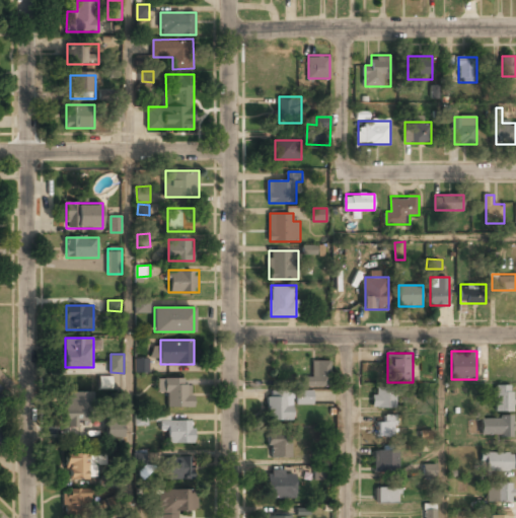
[(137,371),(151,372),(151,358),(137,358),(137,371)]
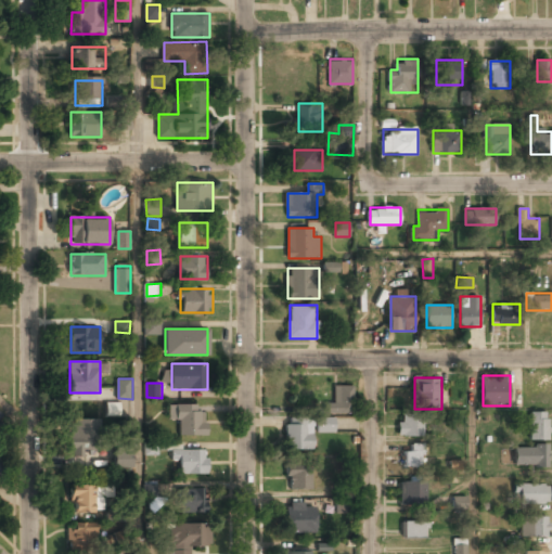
[(326,414),(355,414),(355,386),(335,386),(335,402),(326,402),(326,414)]
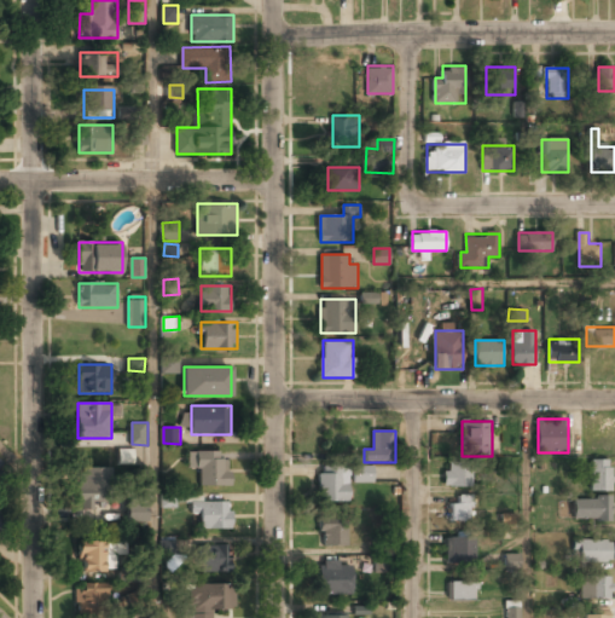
[(120,449),(121,463),(135,463),(135,448),(120,449)]
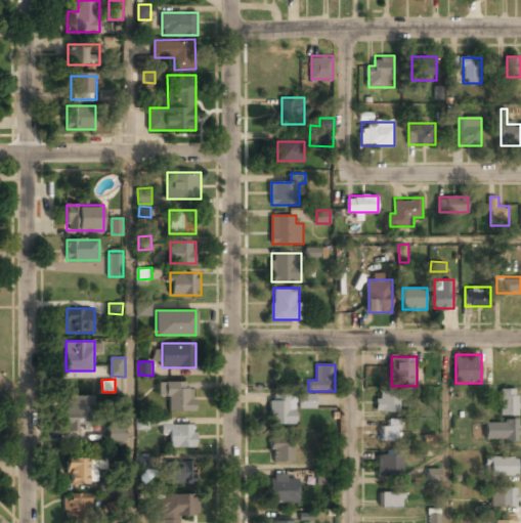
[(170,410),(193,410),(193,382),(162,382),(162,396),(170,396),(170,410)]
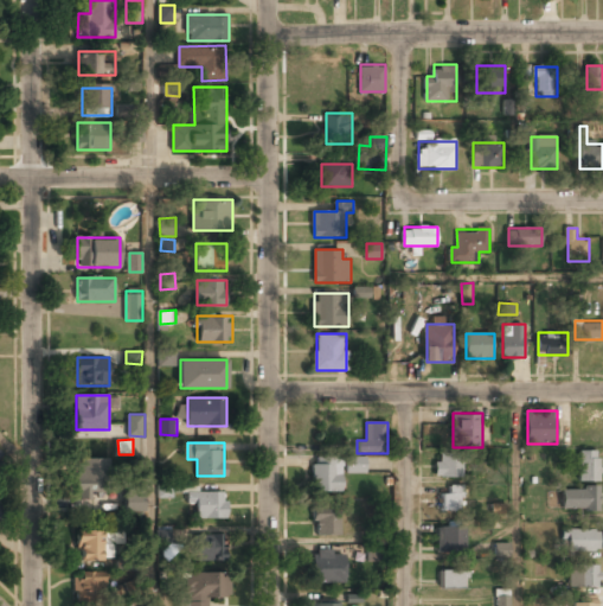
[(581,451),(581,482),(600,482),(600,451),(581,451)]
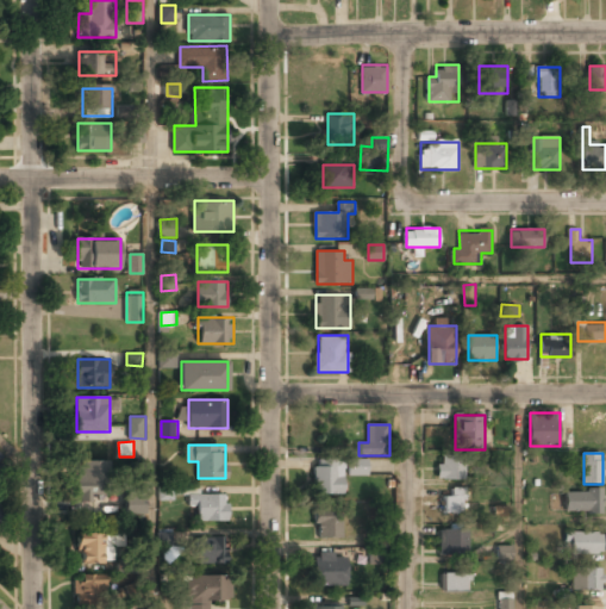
[(369,474),(369,458),(349,458),(350,474),(369,474)]
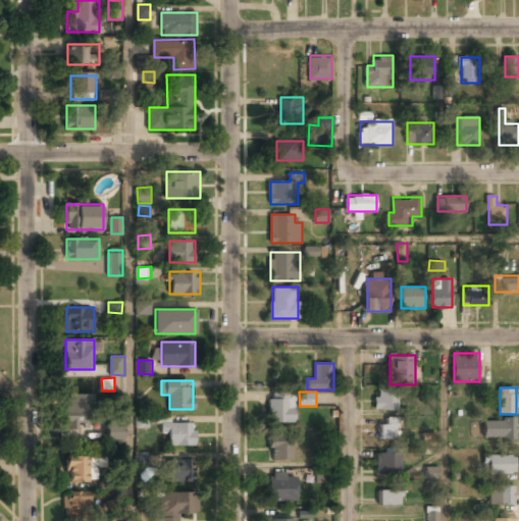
[(399,393),(376,393),(376,410),(399,410),(399,393)]
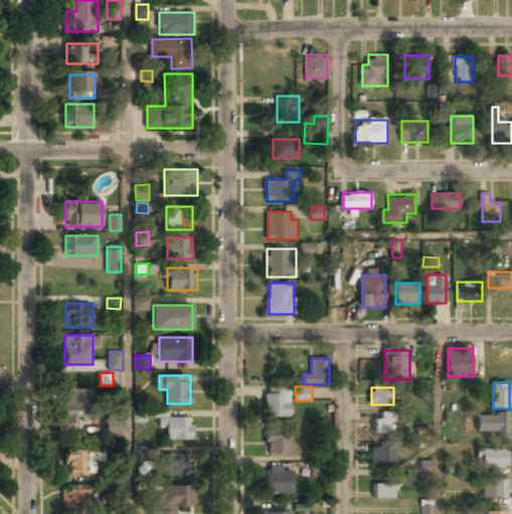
[(267,416),(291,416),(291,388),(267,388),(267,416)]
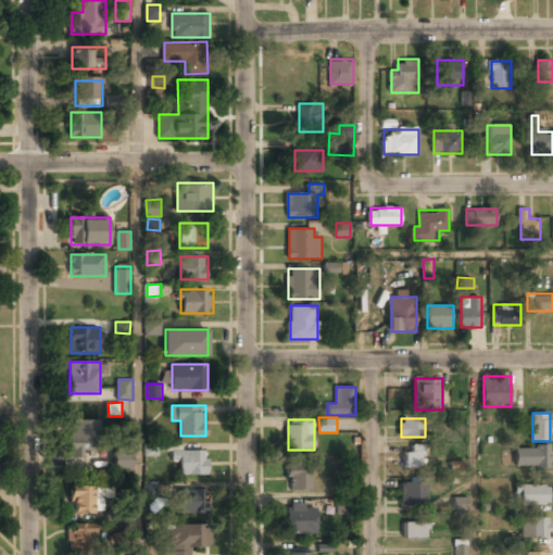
[(100,420),(71,420),(71,457),(87,457),(87,448),(100,448),(100,420)]
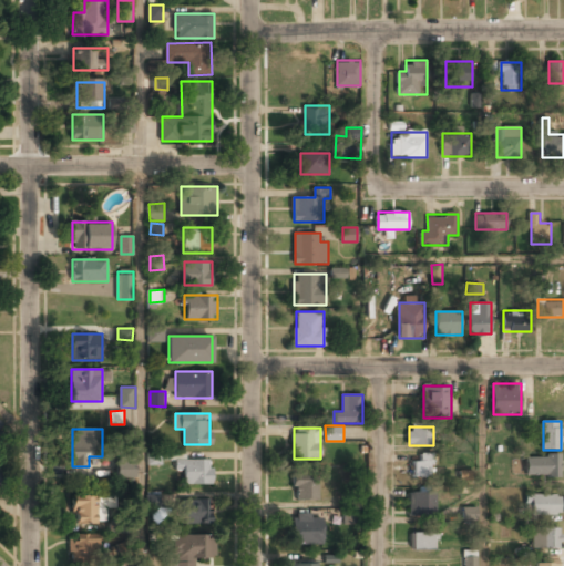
[(0,494),(13,481),(0,467),(0,446),(4,442),(0,436),(0,494)]
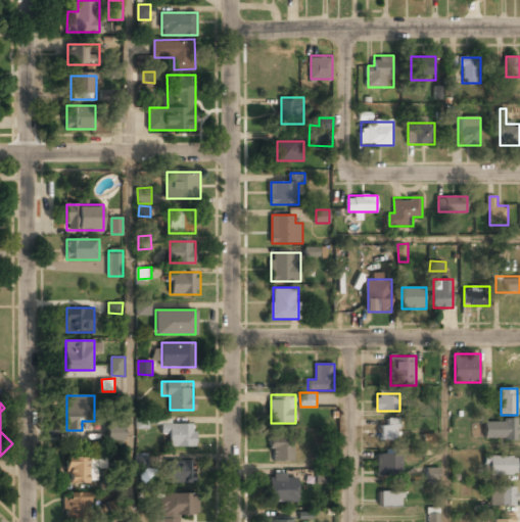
[(126,439),(125,419),(109,419),(109,439),(126,439)]
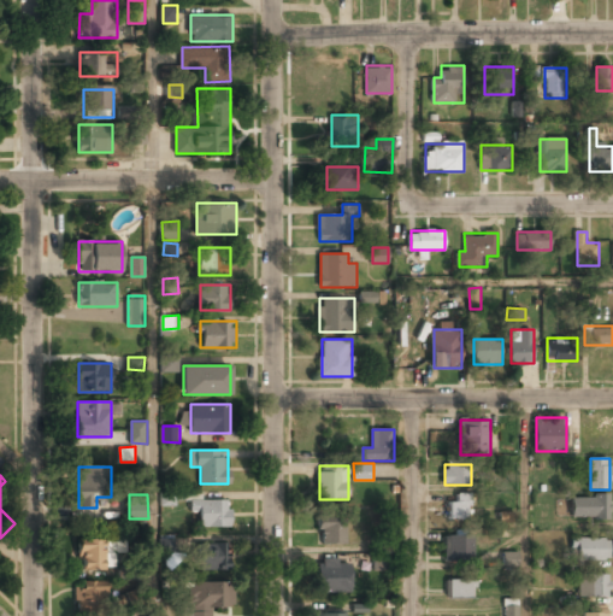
[(611,517),(611,496),(573,496),(573,517),(611,517)]
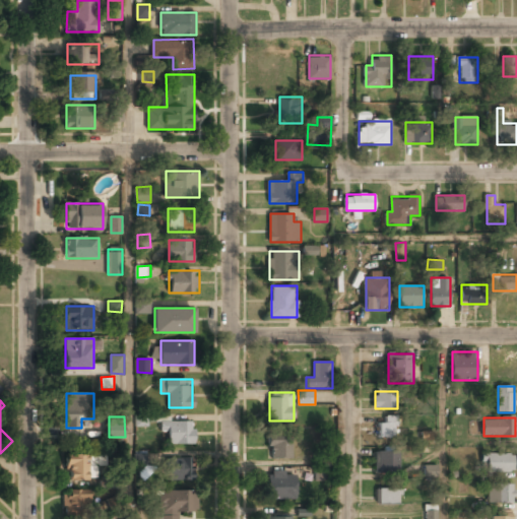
[(395,438),(395,419),(379,419),(379,438),(395,438)]
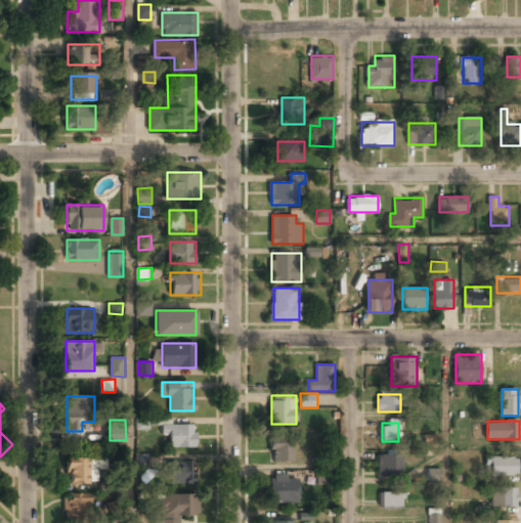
[(198,424),(164,424),(164,434),(171,434),(171,447),(198,447),(198,424)]
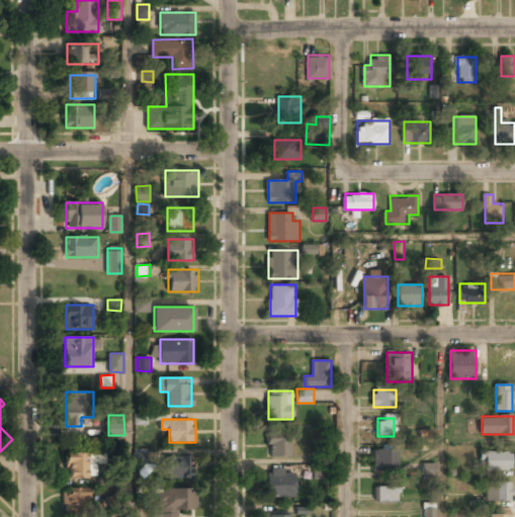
[(292,457),(292,432),(270,432),(270,457),(292,457)]
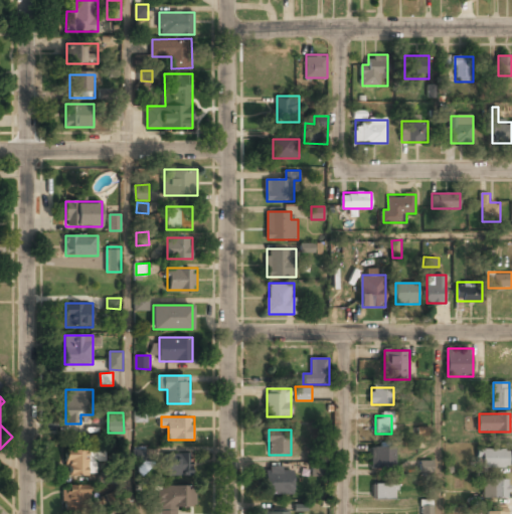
[(396,469),(396,447),(373,447),(373,469),(396,469)]
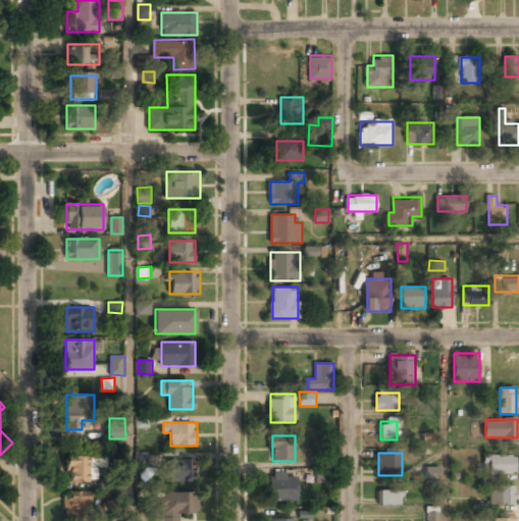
[(485,455),(485,474),(517,474),(517,455),(485,455)]
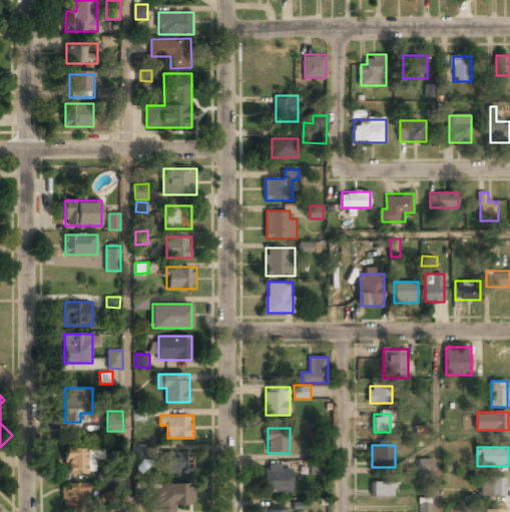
[(89,448),(66,448),(66,474),(89,474),(89,448)]
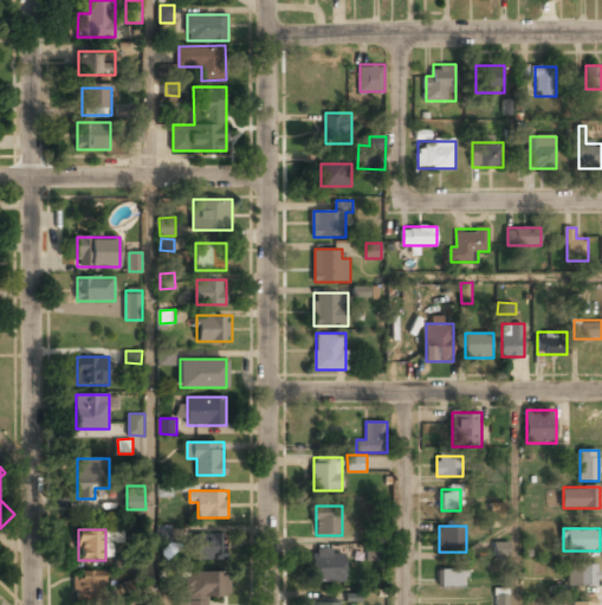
[(226,533),(193,533),(193,560),(226,560),(226,533)]
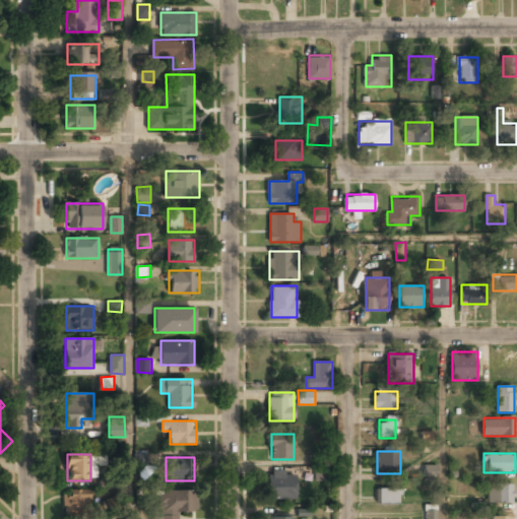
[(438,464),(426,464),(426,476),(438,476),(438,464)]
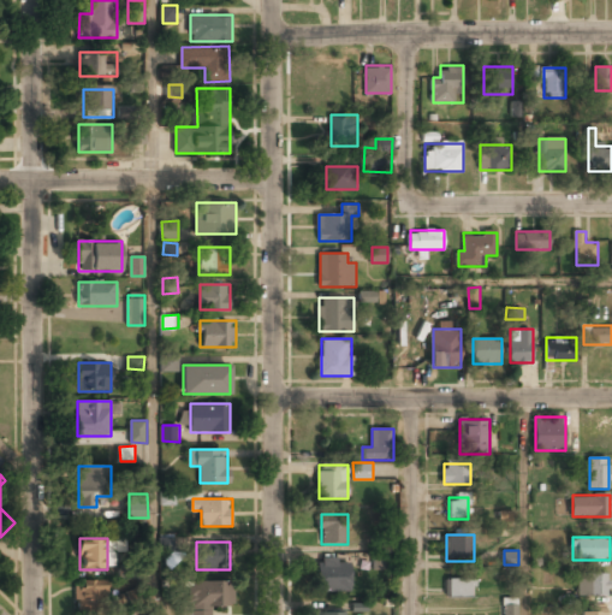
[(122,579),(146,578),(146,562),(132,563),(132,551),(120,551),(122,579)]
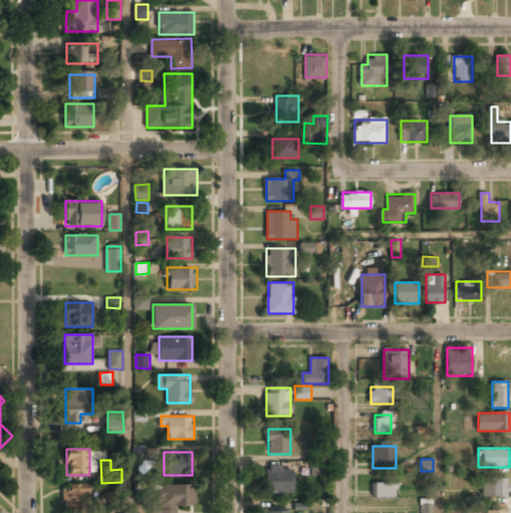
[(313,474),(326,473),(325,461),(312,462),(313,474)]
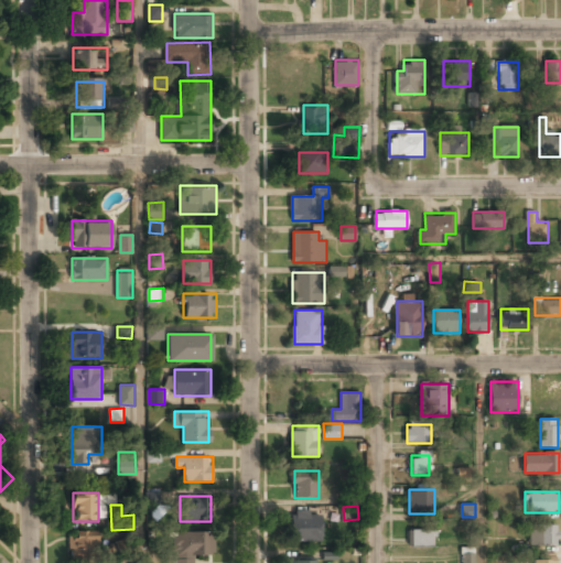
[(292,541),(322,541),(322,512),(292,512),(292,541)]
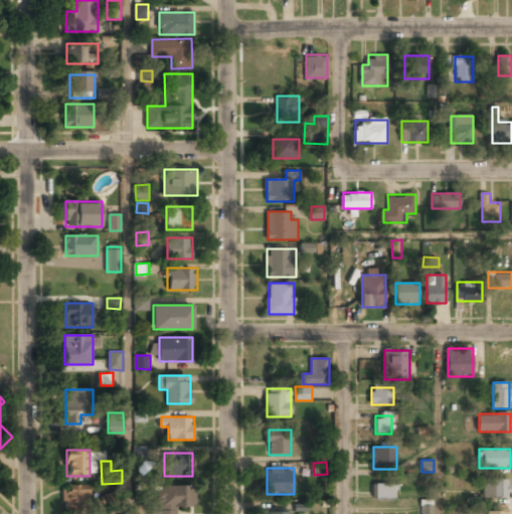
[(511,497),(511,479),(484,479),(484,497),(511,497)]
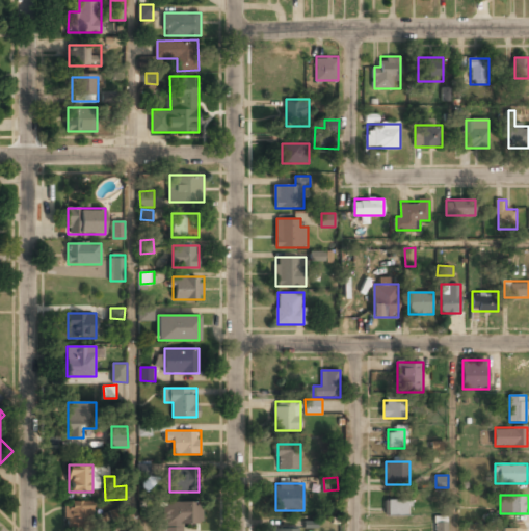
[(412,499),(387,499),(387,513),(412,513),(412,499)]
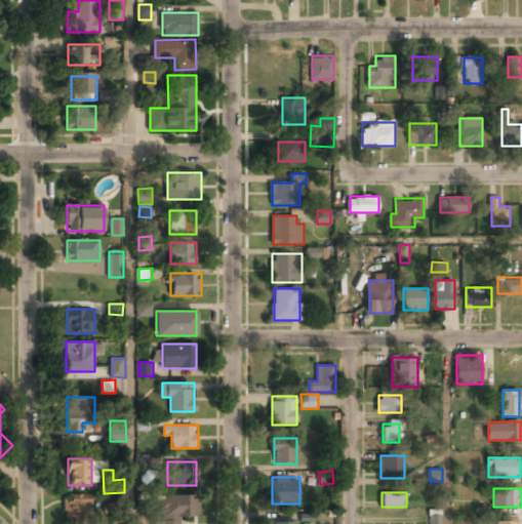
[(199,517),(200,495),(162,493),(160,523),(181,523),(182,516),(199,517)]
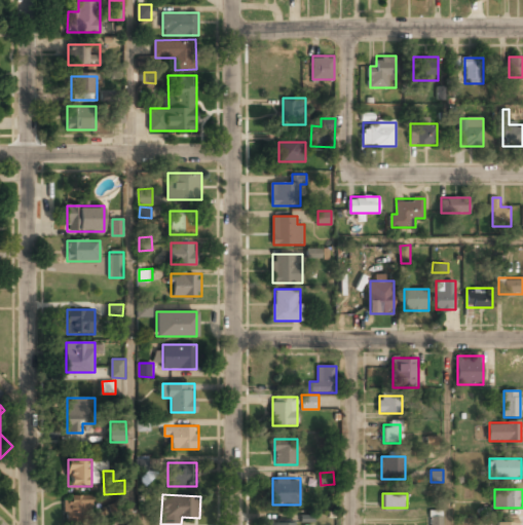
[(91,521),(91,495),(66,495),(66,521),(91,521)]
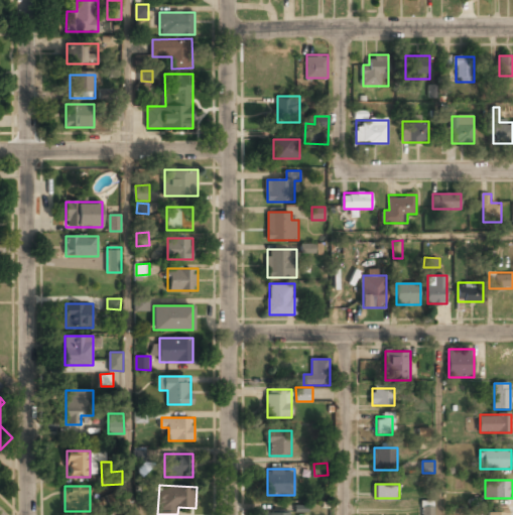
[(484,514),(485,498),(475,498),(475,507),(468,507),(468,514),(484,514)]
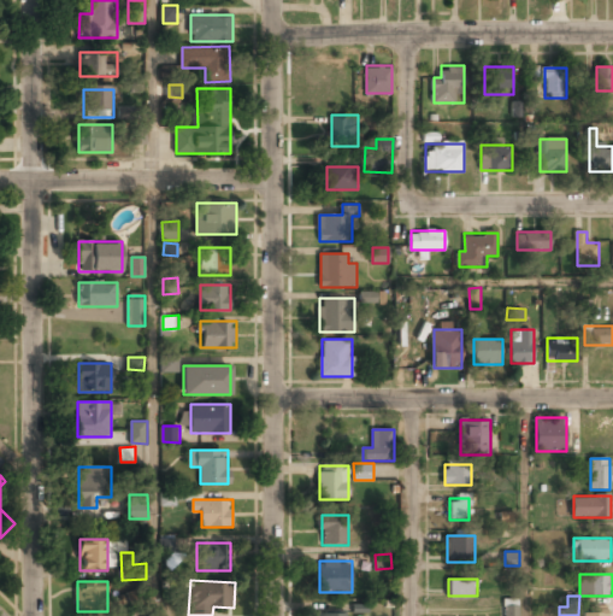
[(507,615),(519,615),(519,603),(507,604),(507,615)]
